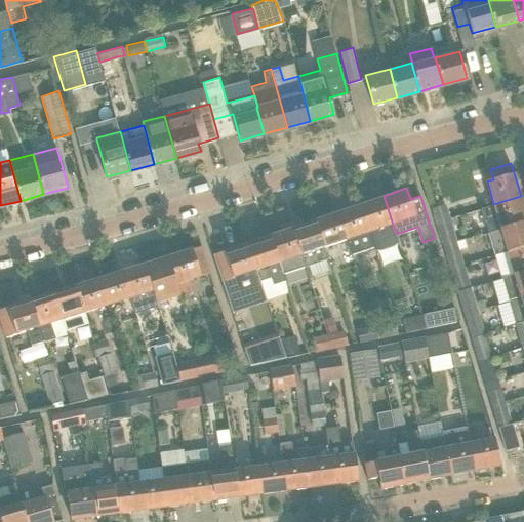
[(384,196),(362,203),(374,241),(373,241),(374,246),(375,249),(398,242),(396,234),(393,225),(384,196)]
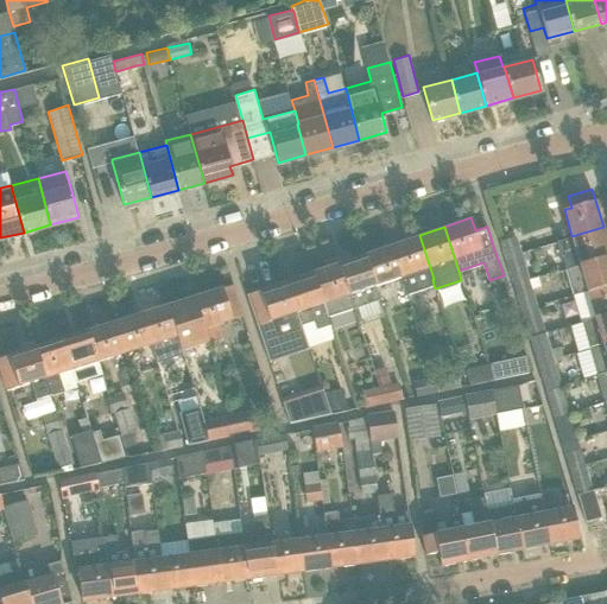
[(580,262),(606,254),(606,237),(604,227),(571,236),(557,240),(562,254),(576,250),(580,262)]
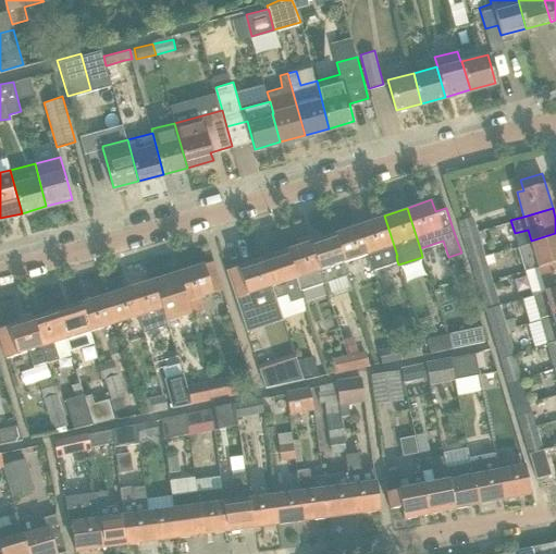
[(396,256),(397,256),(384,216),(359,224),(373,269),(397,261),(396,256)]
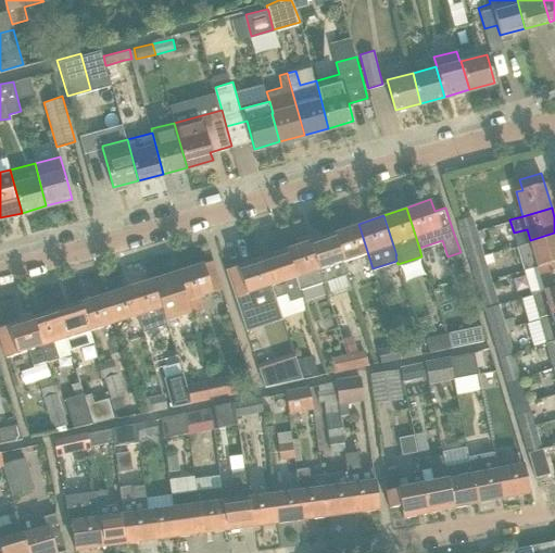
[(461,234),(477,229),(474,216),(456,222),(461,234)]
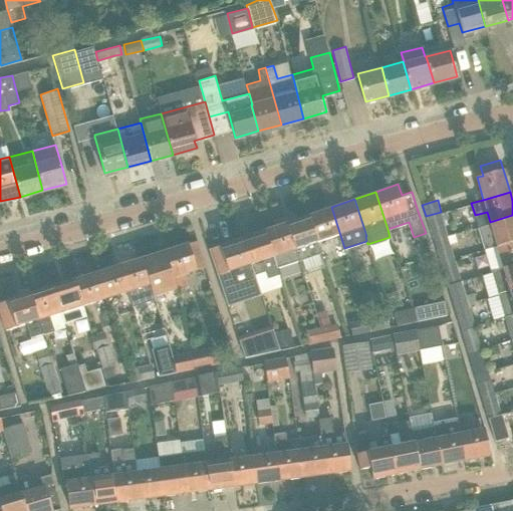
[(344,248),(331,207),(309,214),(318,241),(339,234),(344,248)]
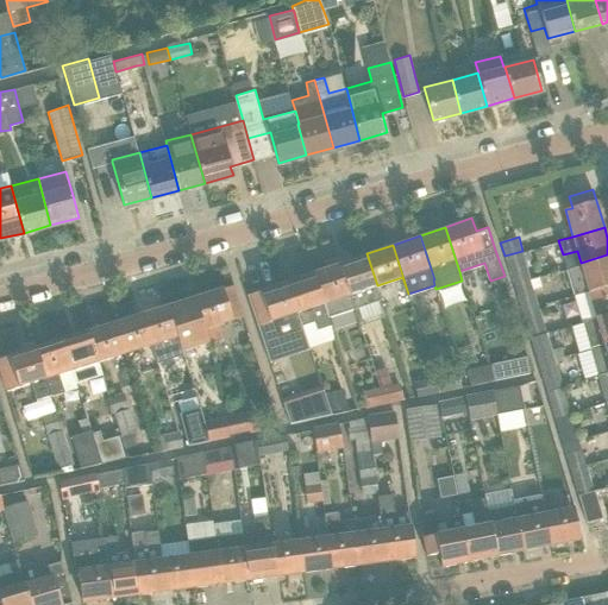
[(522,251),(505,256),(507,265),(526,259),(522,251)]
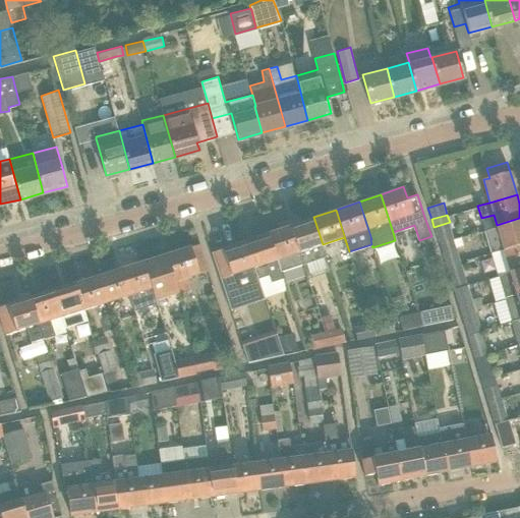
[(313,217),(300,221),(299,216),(290,219),(303,263),(325,255),(321,244),(323,244),(313,217)]
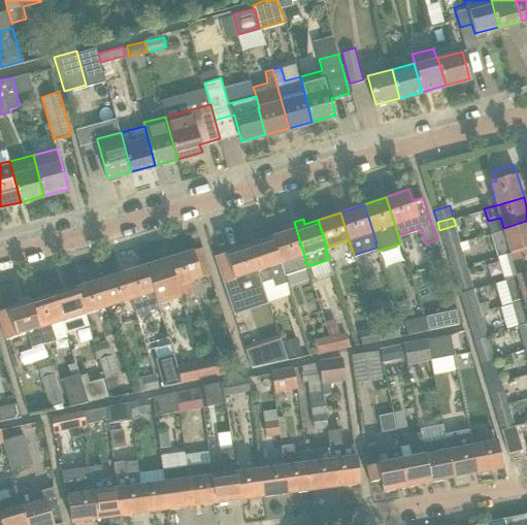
[(499,256),(526,248),(526,221),(503,228),(491,232),(499,256)]
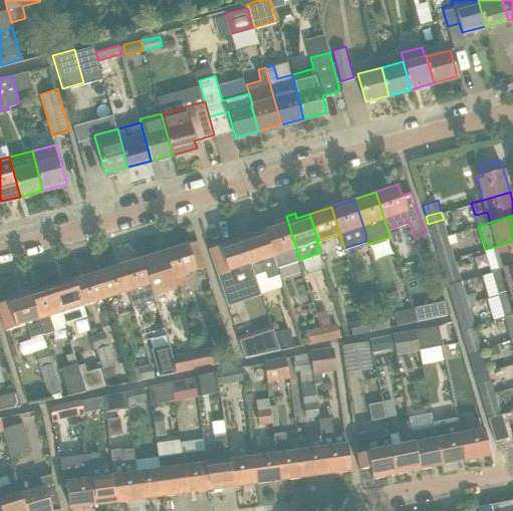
[(277,266),(299,259),(286,216),(273,220),(275,225),(265,229),(277,266)]
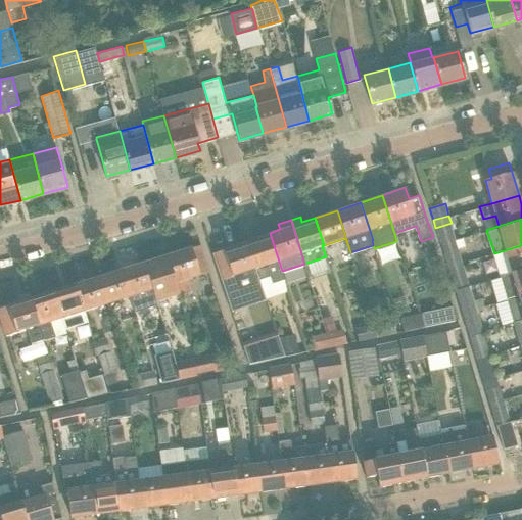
[(281,272),(282,271),(270,233),(247,240),(259,280),(271,276),(273,282),(284,279),(281,272)]
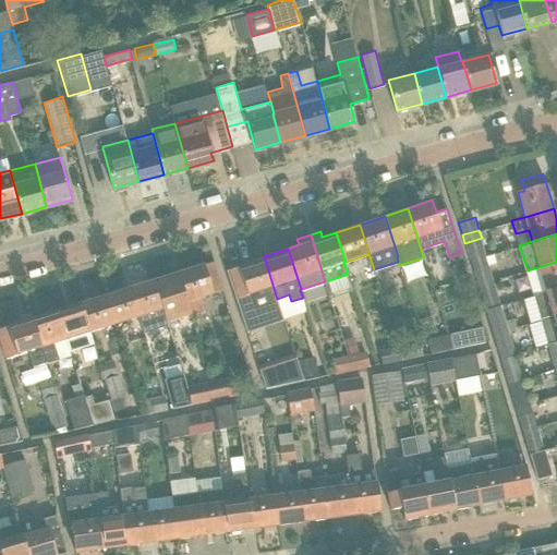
[(477,286),(494,280),(486,254),(470,260),(477,286)]
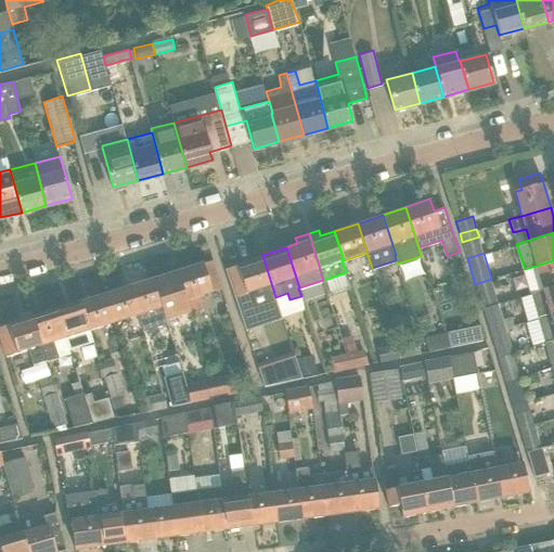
[(277,300),(275,297),(262,255),(226,268),(241,312),(277,300)]
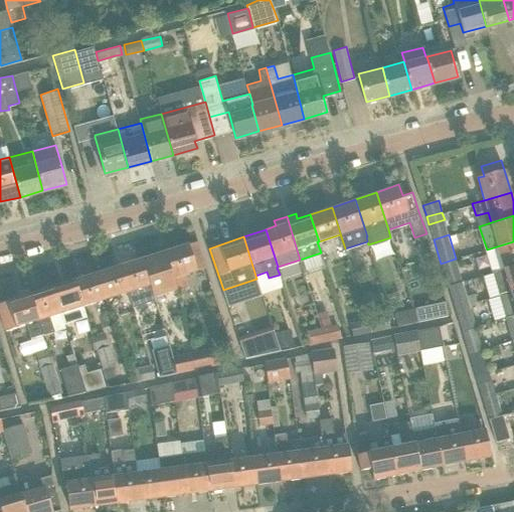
[(185,273),(205,266),(197,239),(166,249),(177,288),(189,284),(185,273)]
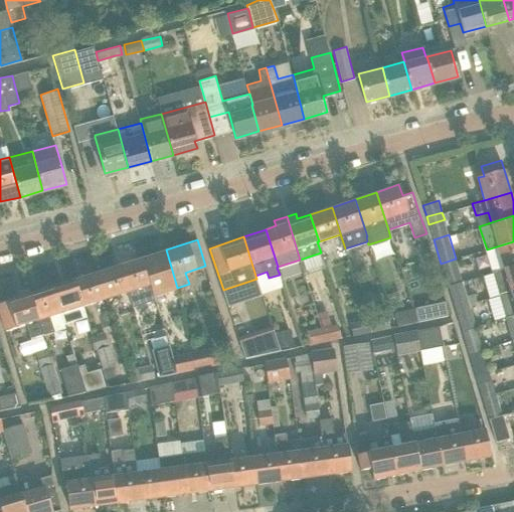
[(492,272),(513,264),(513,241),(487,249),(493,271),(492,271),(492,272)]
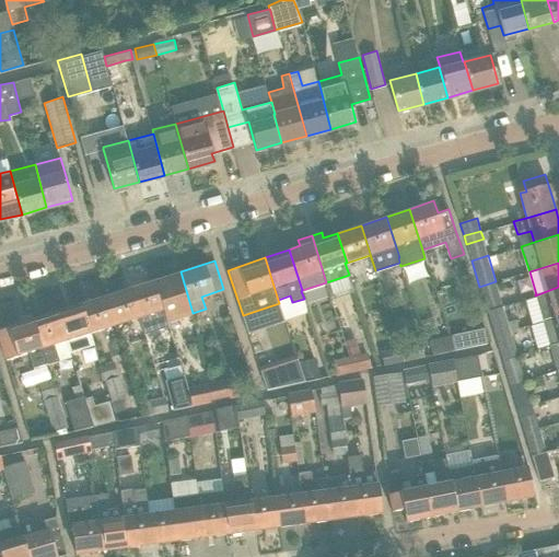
[(169,321),(193,313),(181,271),(155,280),(169,321)]
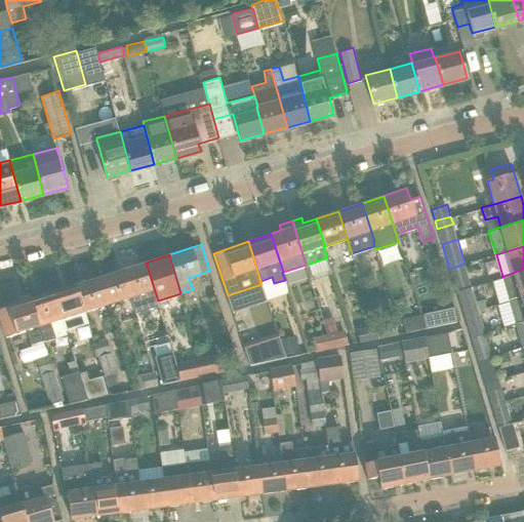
[(159,305),(158,300),(146,263),(123,270),(131,295),(136,312),(159,305)]
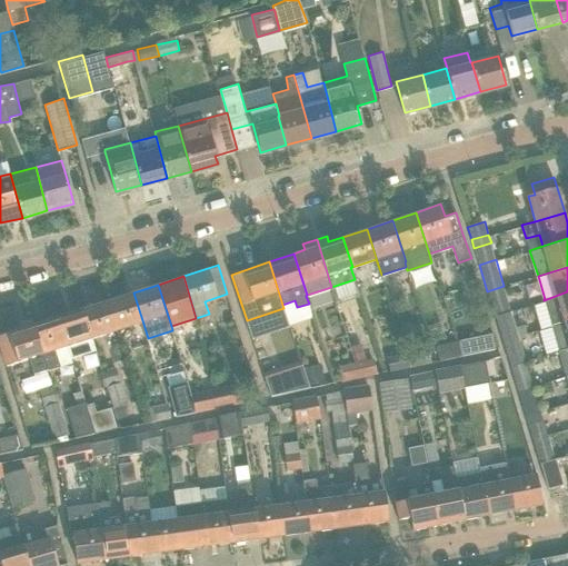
[(494,315),(511,309),(504,286),(487,291),(494,315)]
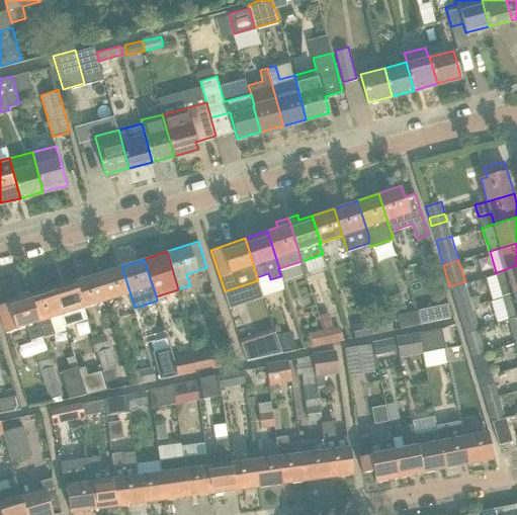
[(516,265),(495,273),(501,295),(516,289),(516,265)]
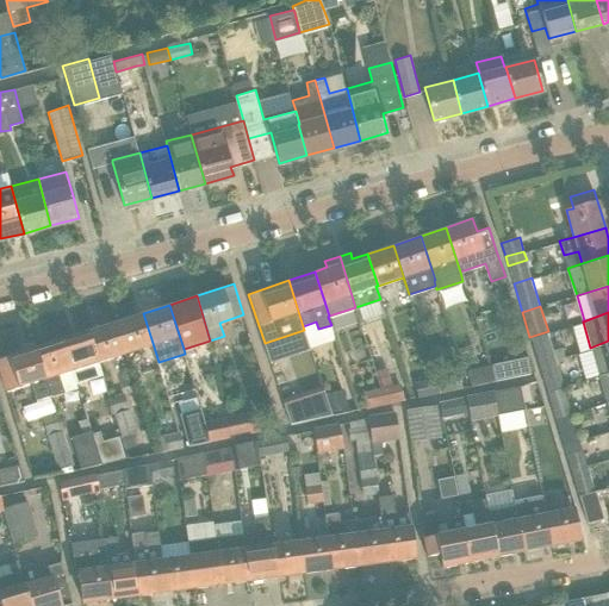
[(125,351),(153,343),(143,313),(116,322),(125,351)]
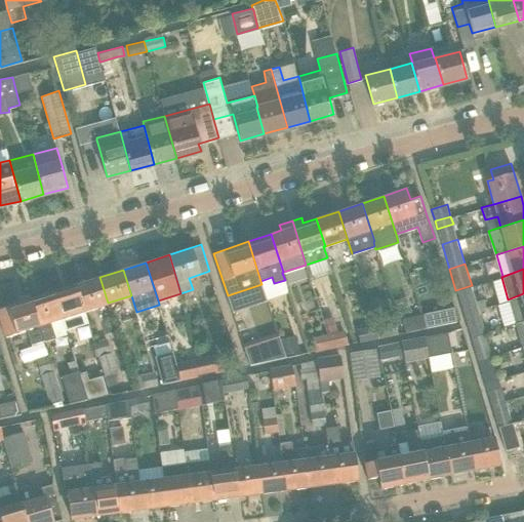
[(86,310),(108,303),(99,277),(78,284),(86,310)]
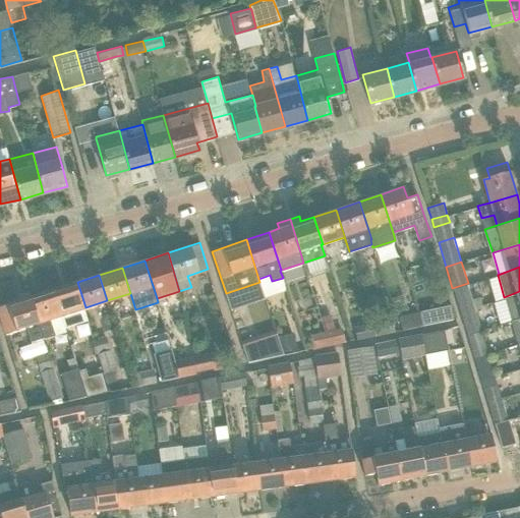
[(89,320),(85,307),(77,282),(55,289),(66,327),(89,320)]
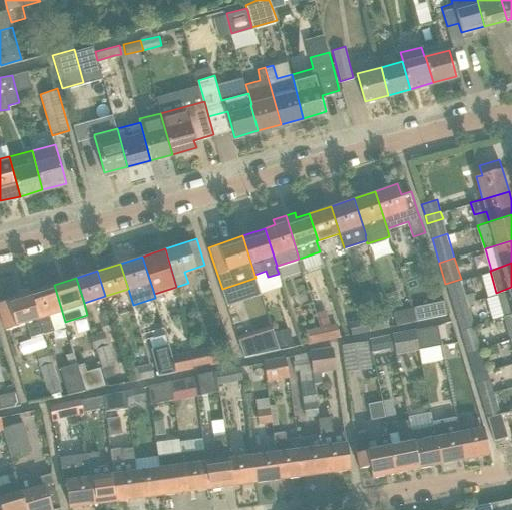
[(452,305),(467,301),(461,279),(445,284),(452,305)]
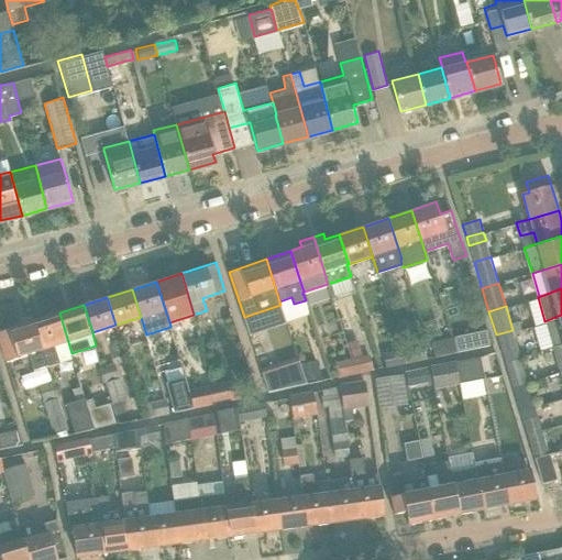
[(73,358),(72,353),(59,313),(33,320),(47,365),(73,358)]
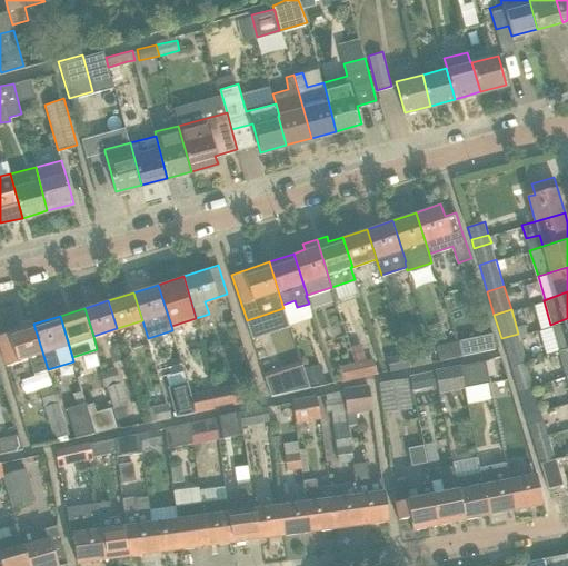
[(48,369),(33,324),(32,317),(19,321),(21,328),(0,334),(0,345),(6,364),(29,357),(33,374),(48,369)]
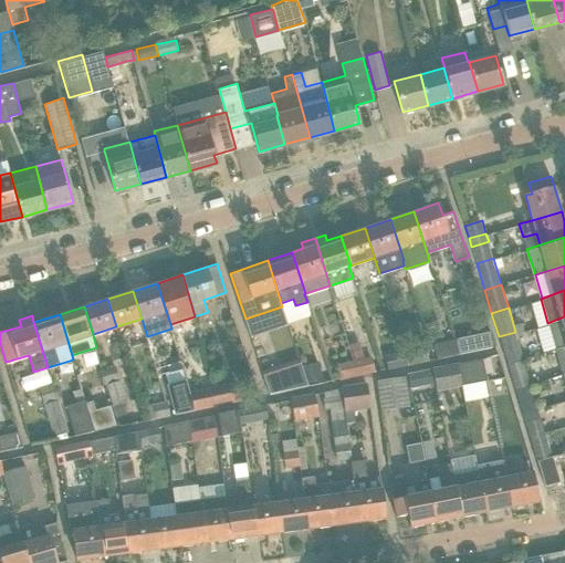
[(564,316),(547,323),(555,347),(556,347),(564,343),(564,316)]
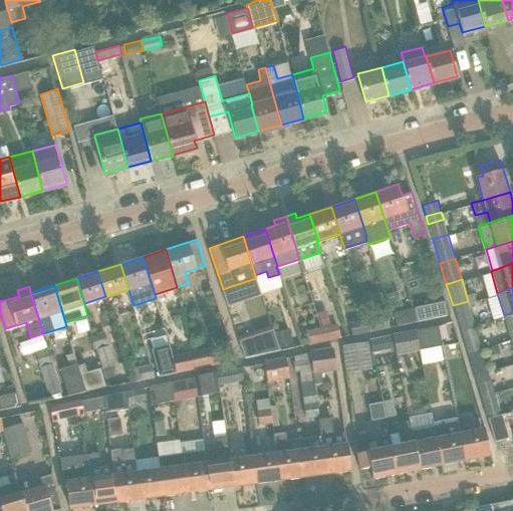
[(444,300),(414,306),(414,307),(417,322),(447,315),(444,300)]
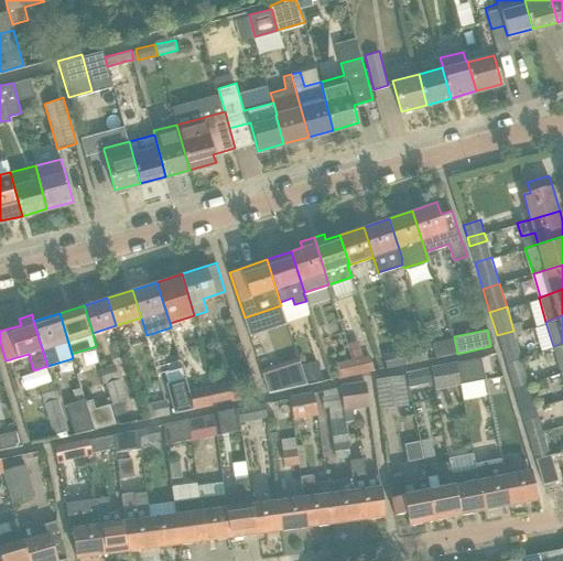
[(501,351),(518,345),(513,331),(497,335),(501,351)]
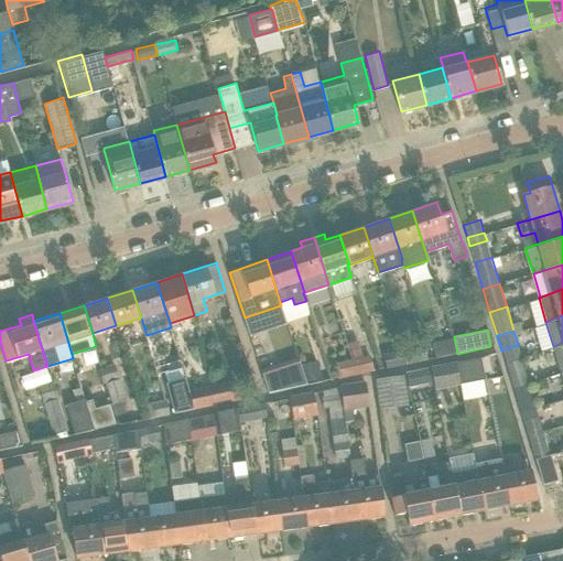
[(436,357),(457,354),(454,337),(433,342),(436,357)]
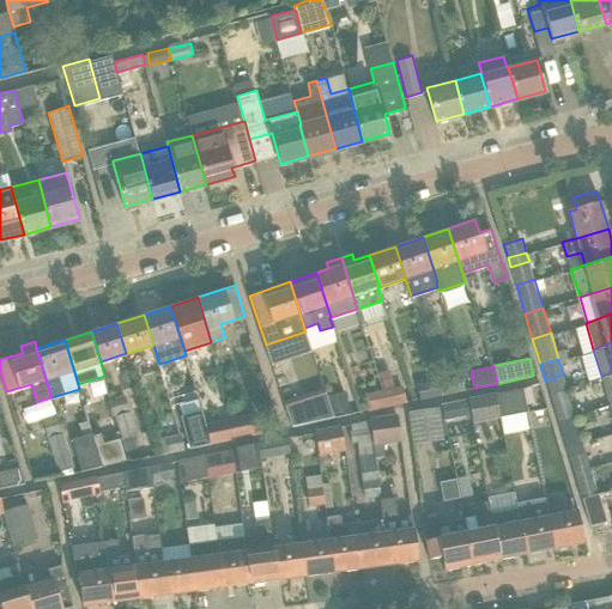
[(443,394),(464,389),(460,373),(440,377),(443,394)]
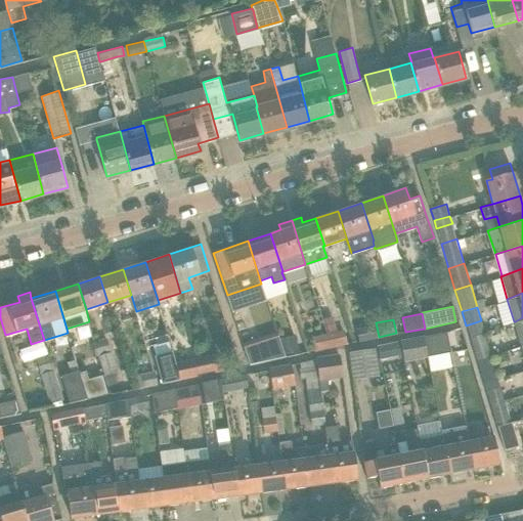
[(358,341),(379,337),(376,322),(355,327),(358,341)]
